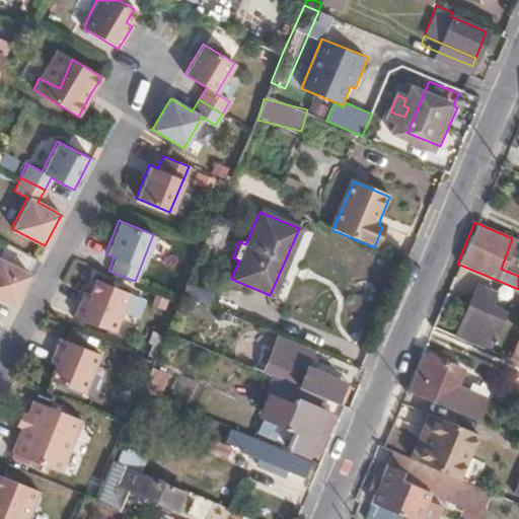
[(0,298),(12,305),(29,274),(0,258),(0,298)]
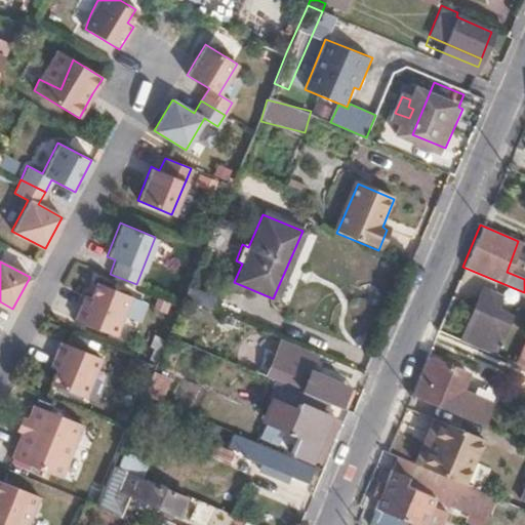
[(73,318),(114,335),(129,295),(95,282),(89,295),(83,293),(73,318)]
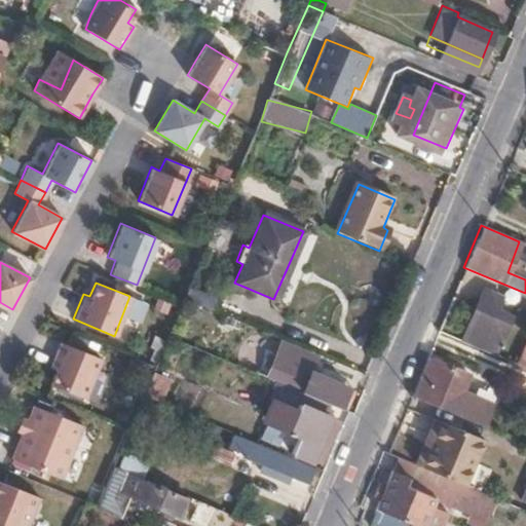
[(459,341),(484,351),(494,357),(511,316),(496,310),(500,298),(482,290),(459,341)]
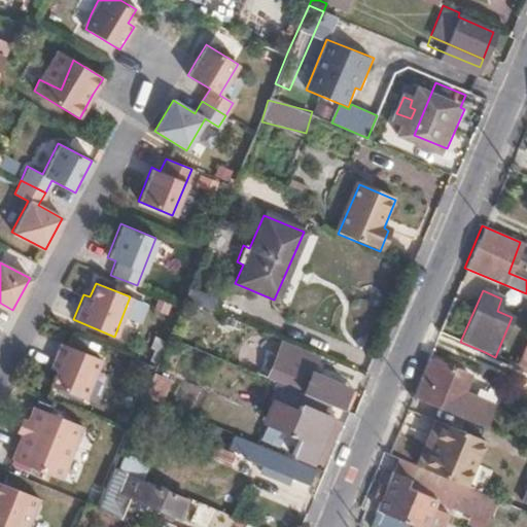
[(460,342),(446,335),(440,350),(478,367),(485,352),(460,342)]
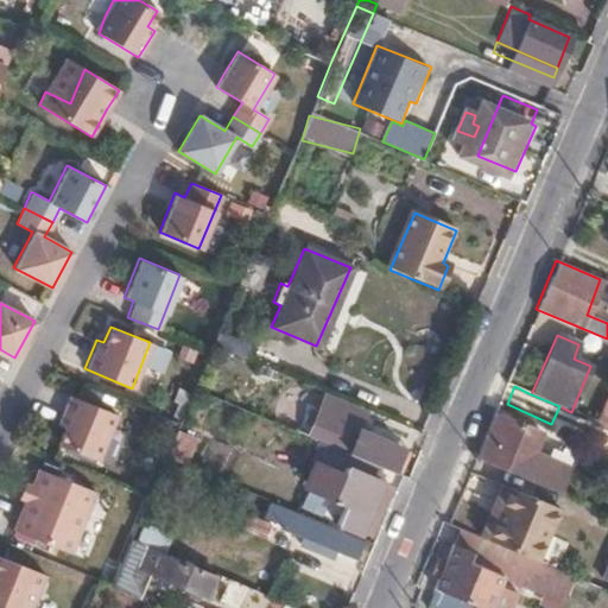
[(607,387),(595,422),(607,426),(607,387)]
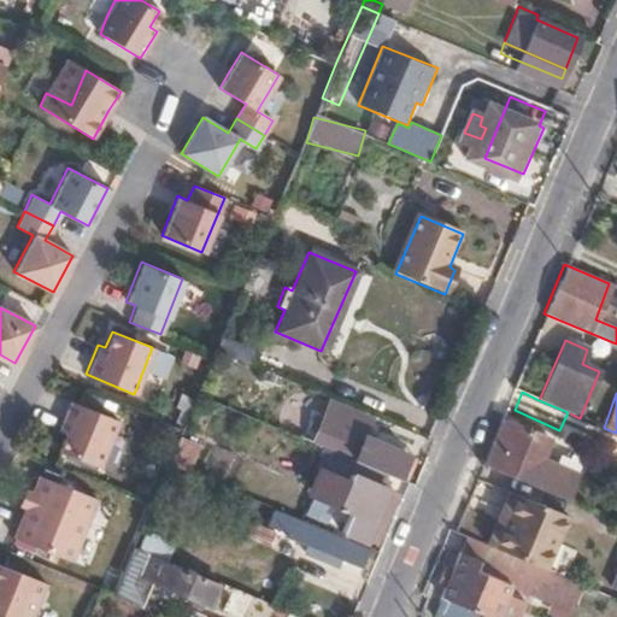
[(370,413),(330,397),(321,417),(312,413),(303,438),(395,477),(405,454),(360,436),(370,413)]
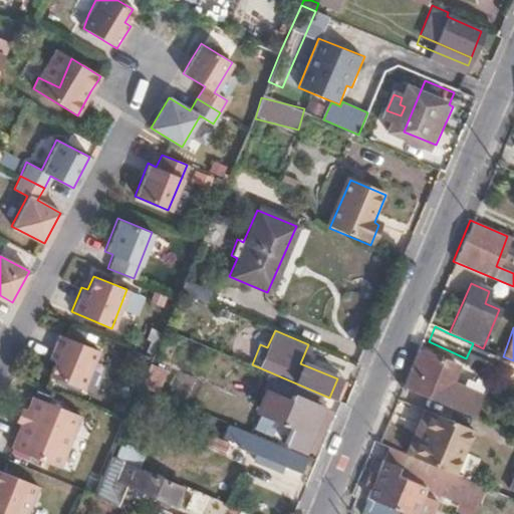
[(82,389),(97,349),(58,333),(48,357),(53,360),(47,374),(82,389)]
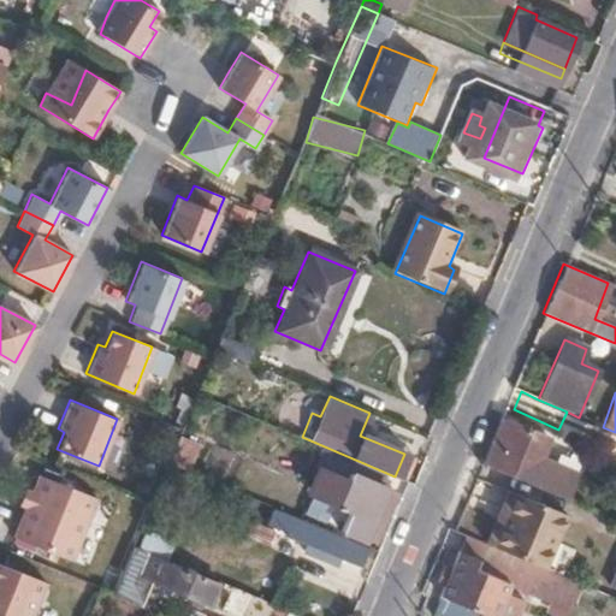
[(499,419),(481,462),(564,496),(575,474),(539,457),(546,438),(499,419)]
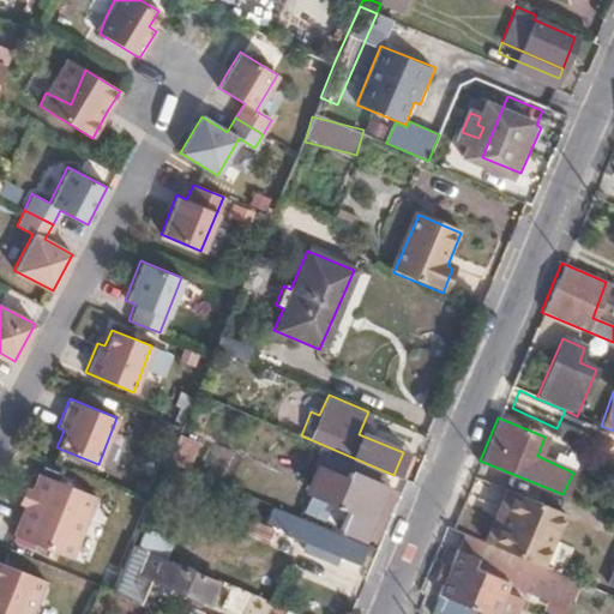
[(582,438),(593,443),(597,428),(587,423),(582,438)]
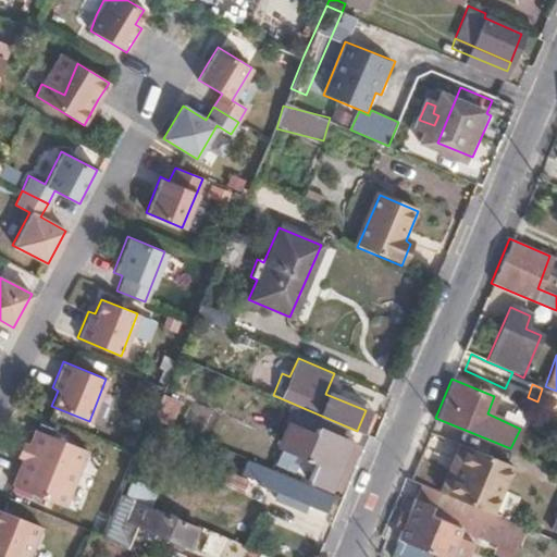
[(162,394),(153,417),(173,424),(182,401),(162,394)]
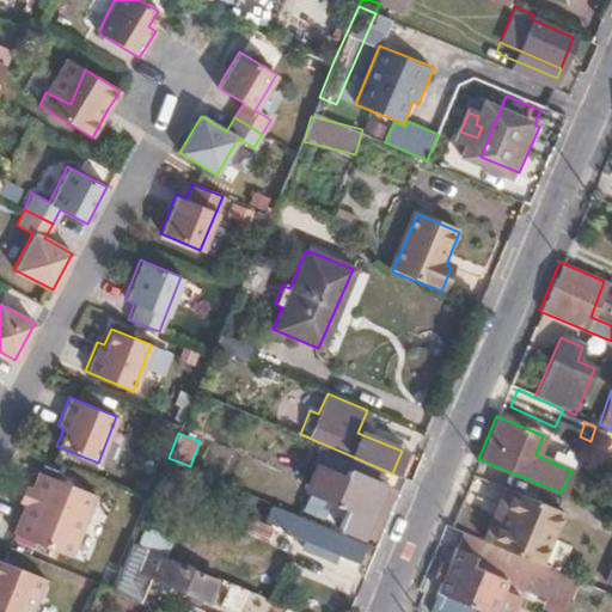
[(338,524),(369,536),(389,490),(342,469),(341,473),(317,464),(306,488),(344,505),(338,524)]
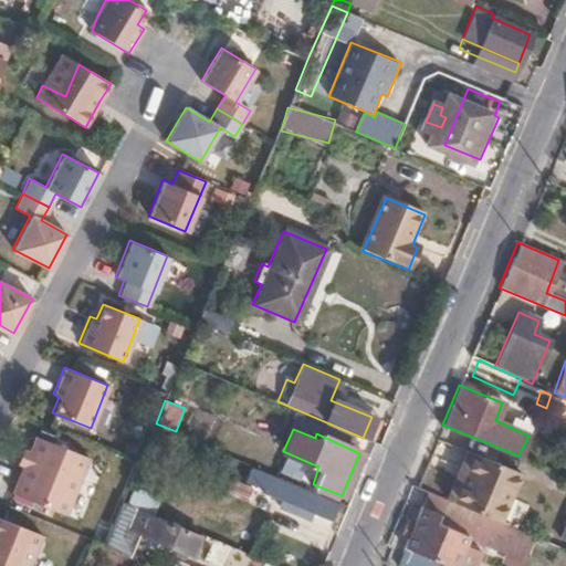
[(31,435),(24,450),(19,464),(9,492),(64,513),(87,457),(31,435)]
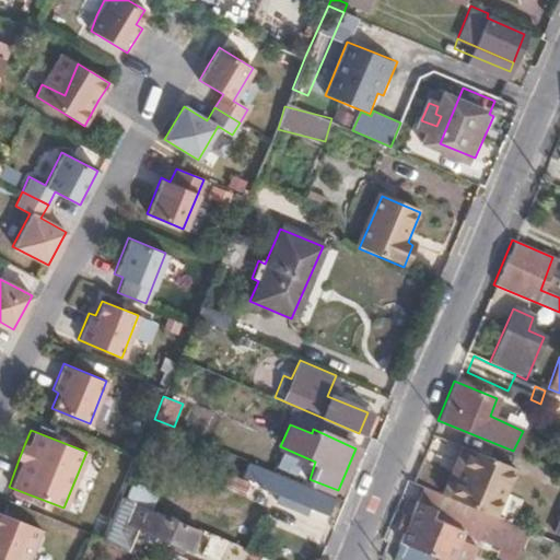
[(19,459),(24,445),(19,443),(14,457),(19,459)]
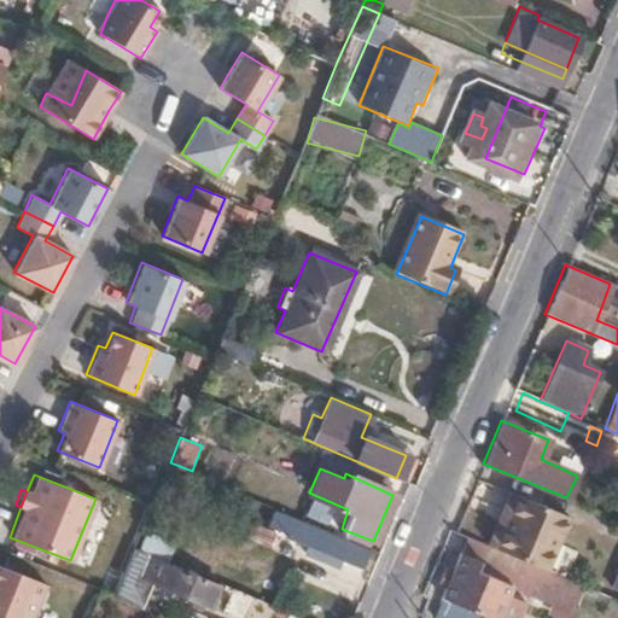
[(513,495),(493,548),(522,560),(555,573),(577,522),(513,495)]
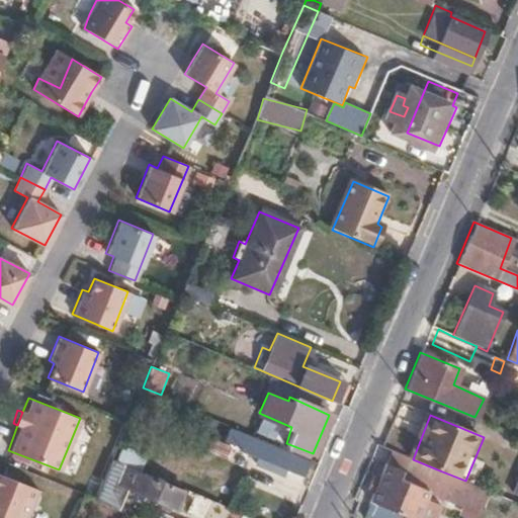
[(308,459),(249,434),(242,450),(300,476),(308,459)]
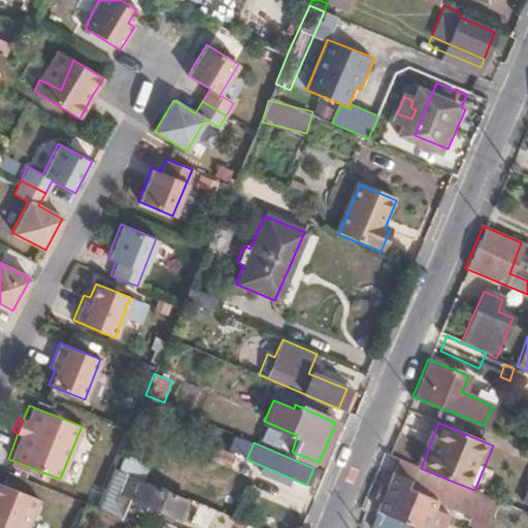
[(383,452),(375,467),(391,473),(373,515),(398,525),(401,519),(402,519),(415,490),(472,517),(481,496),(421,468),(383,452)]
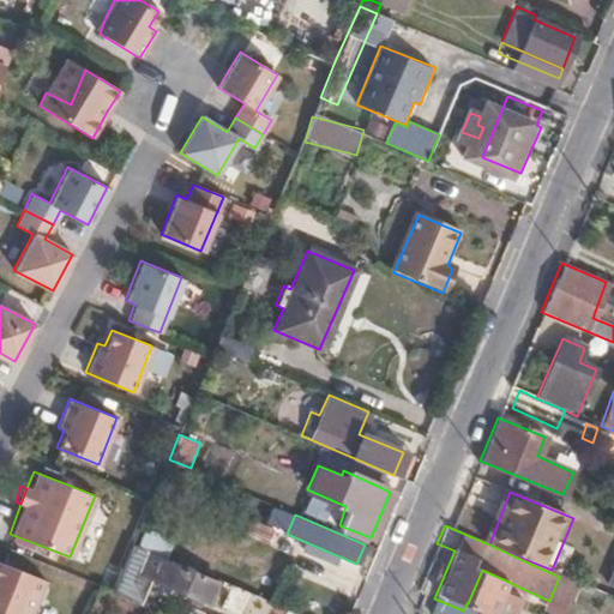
[(166,557),(132,542),(110,593),(136,603),(142,591),(136,589),(148,559),(155,561),(149,576),(208,601),(216,582),(167,561),(166,557)]
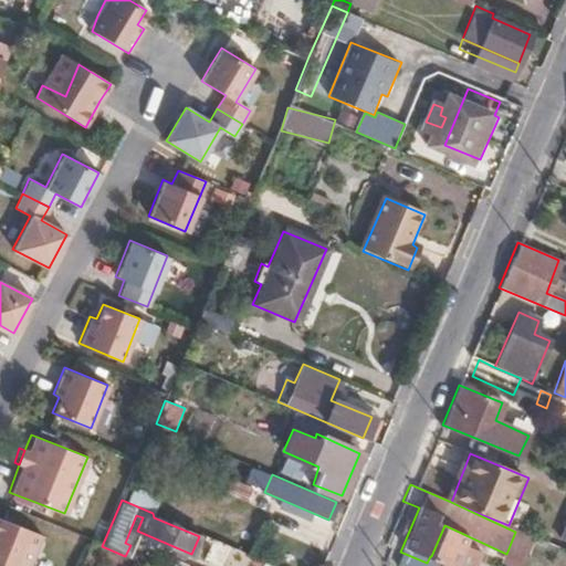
[(0,565),(28,565),(40,535),(0,517),(0,565)]
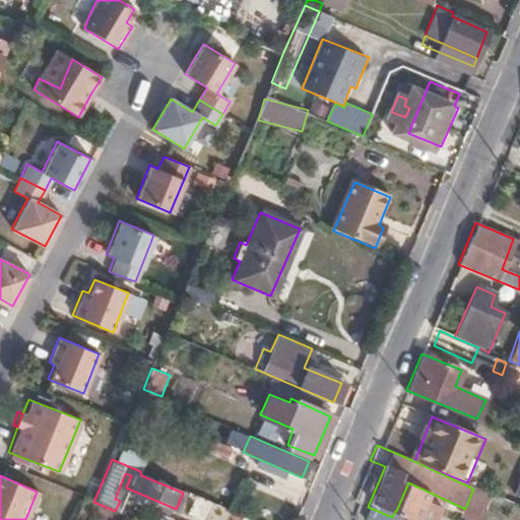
[(392,517),(368,507),(364,517),(371,519),(393,519),(395,518),(392,517)]
